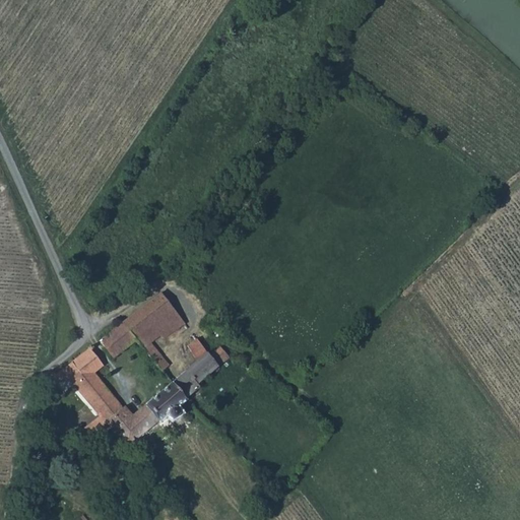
[(128,316),(121,322),(135,339),(154,360),(163,370),(170,364),(150,341),(159,333),(163,337),(184,322),(161,293),(128,316)]
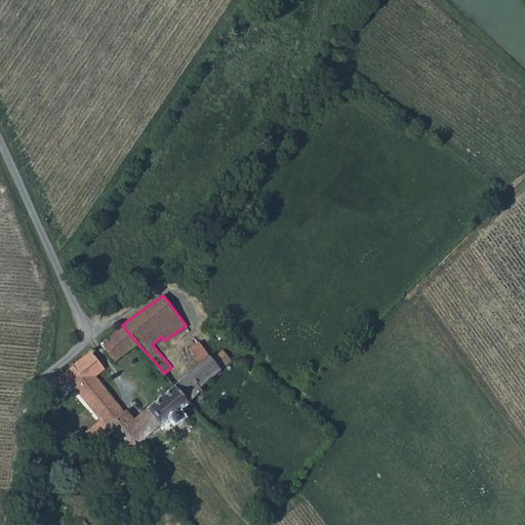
[(122,325),(101,342),(115,360),(132,346),(136,342),(122,325)]
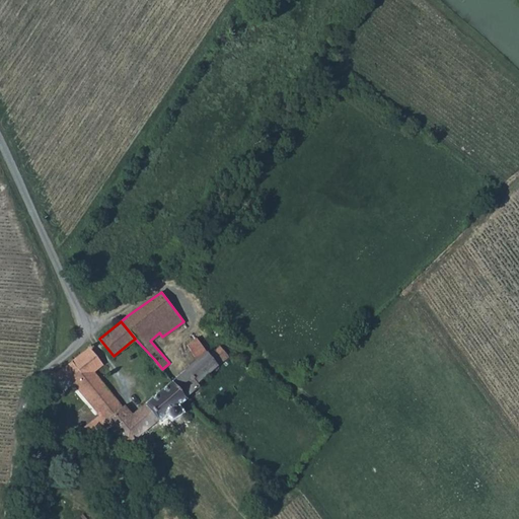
[(198,359),(171,380),(184,396),(199,384),(197,382),(229,355),(220,345),(210,354),(207,352),(206,352),(197,338),(188,344),(198,359)]
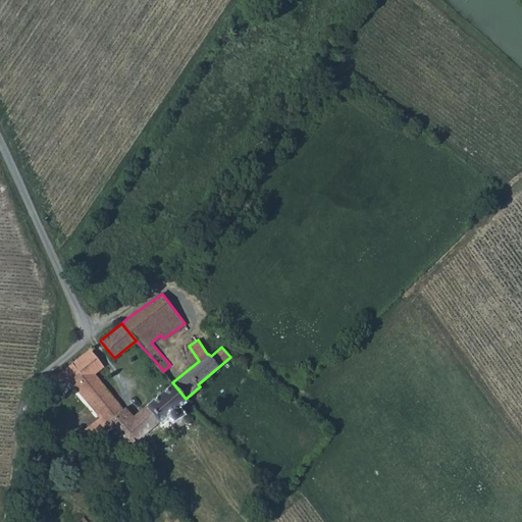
[(90,349),(61,371),(70,380),(106,422),(125,406),(121,400),(117,403),(115,400),(112,396),(107,388),(102,382),(106,378),(100,369),(103,366),(92,352),(90,349)]
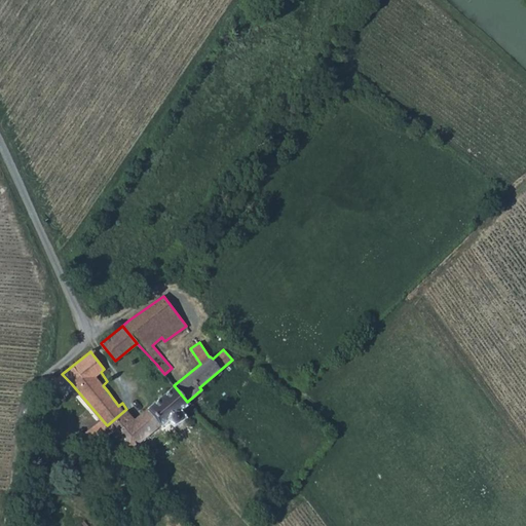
[(174,385),(134,417),(147,435),(168,417),(168,418),(170,420),(171,421),(172,422),(174,423),(176,423),(178,422),(179,421),(181,419),(181,418),(181,416),(180,413),(179,412),(177,411),(177,410),(187,402),(174,385)]
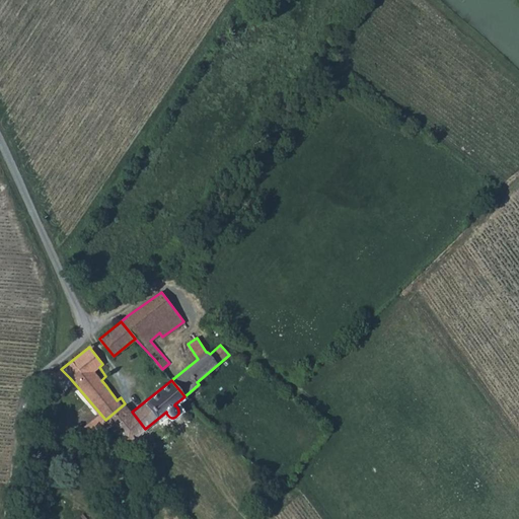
[(125,403),(105,420),(110,426),(126,444),(145,429),(132,412),(125,403)]
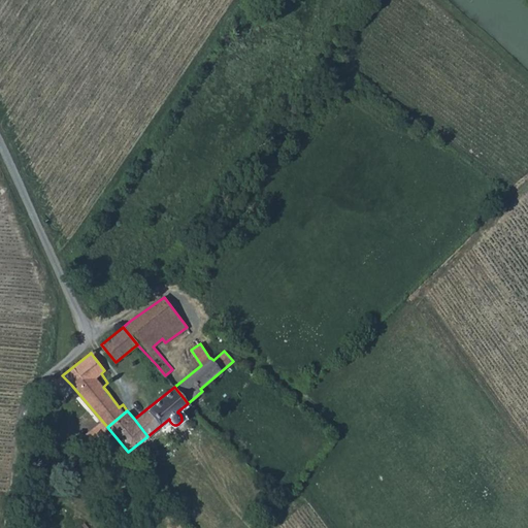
[(236,436),(230,442),(245,456),(252,450),(236,436)]
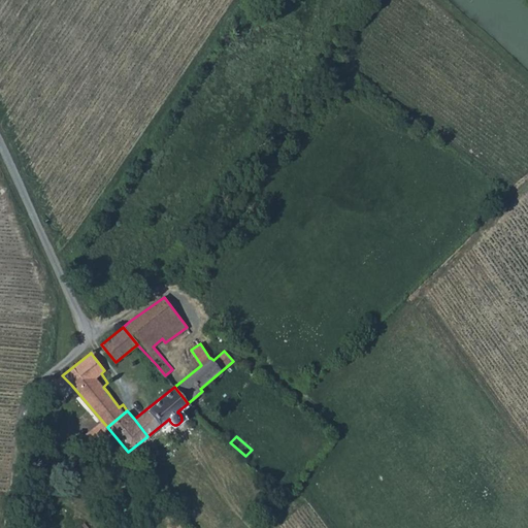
All buildings are outlined.
